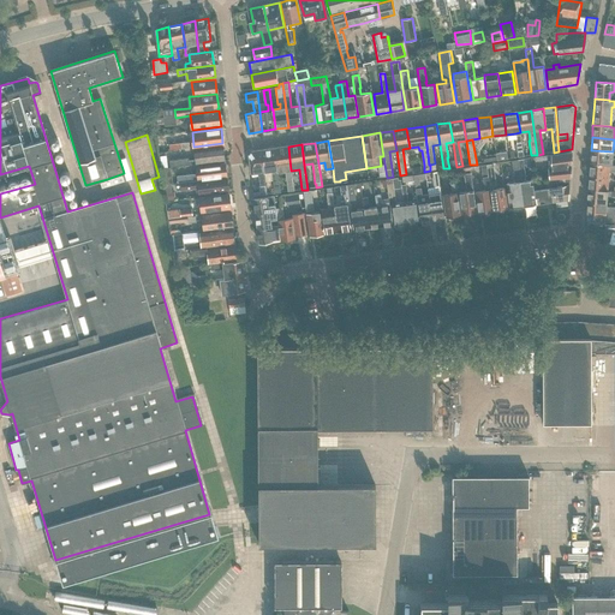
[(197,163),(225,160),(224,147),(195,150),(196,159),(189,160),(189,159),(169,161),(171,167),(197,163)]
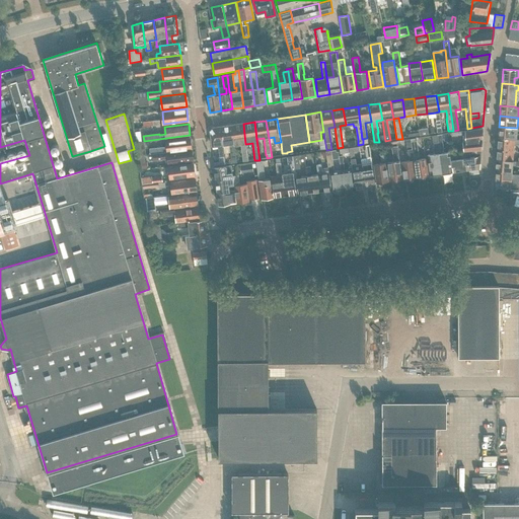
[(248,161),(247,156),(245,144),(243,124),(232,126),(234,146),(240,145),(243,162),(248,161)]
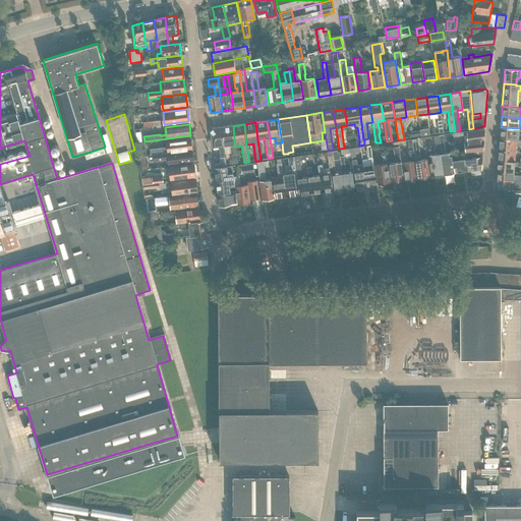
[(222,127),(224,146),(230,145),(233,164),(237,163),(235,147),(233,126),(222,127)]
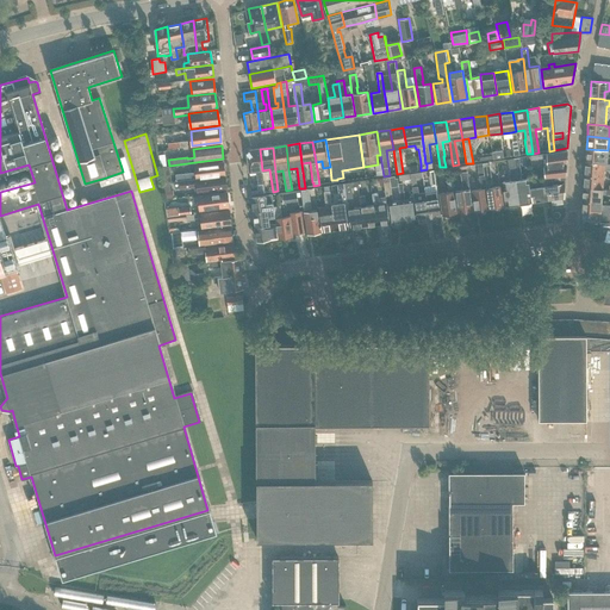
[(262,170),(260,149),(249,151),(247,154),(249,173),(256,172),(256,175),(257,185),(256,185),(257,194),(265,193),(262,170)]
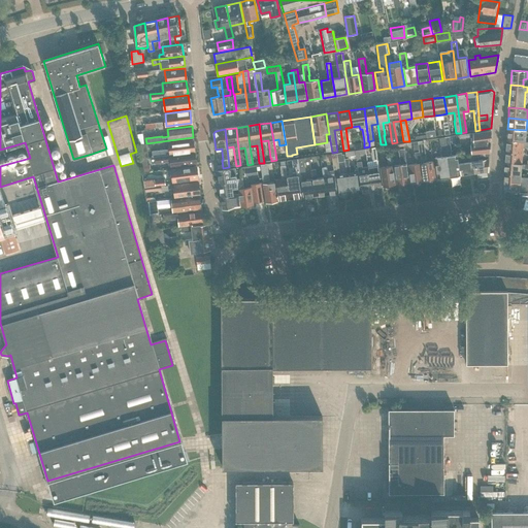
[(507,129),(506,140),(525,141),(526,136),(527,136),(527,130),(526,131),(526,130),(507,129)]
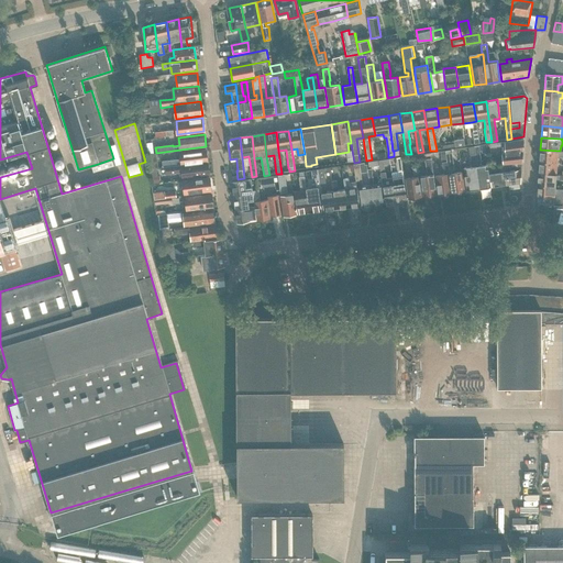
[(501,154),(504,165),(509,165),(509,164),(517,164),(521,163),(522,152),(523,140),(505,142),(489,144),(490,148),(505,146),(505,154),(501,154)]
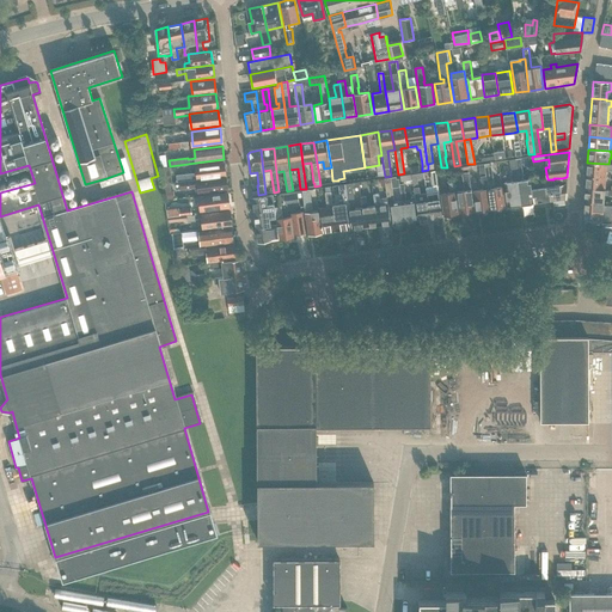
[(521,206),(533,203),(531,183),(530,179),(522,182),(522,178),(524,176),(520,158),(515,159),(521,206)]
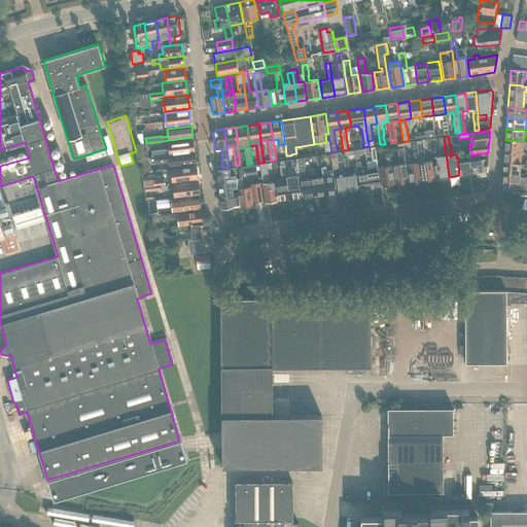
[(435,178),(449,177),(444,137),(438,138),(442,156),(441,157),(433,159),(435,178)]
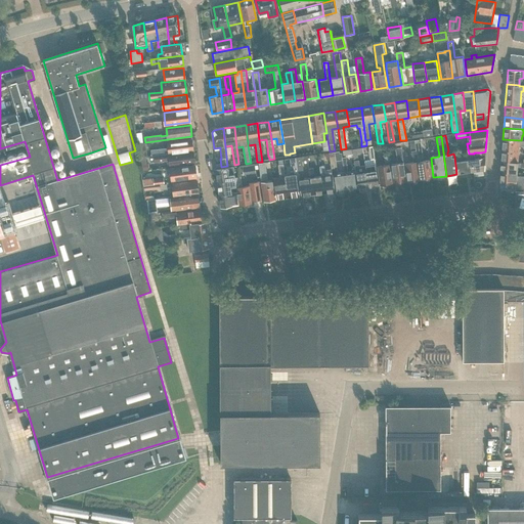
[(153,156),(154,156),(193,150),(191,139),(168,142),(169,148),(151,150),(153,156)]
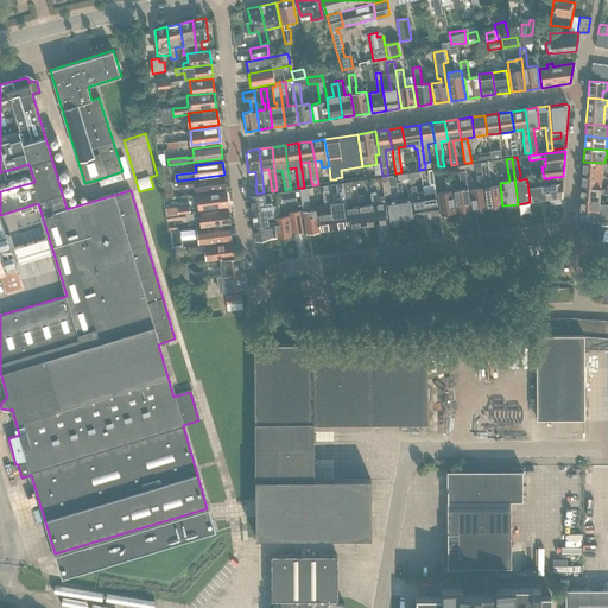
[(481,163),(487,208),(501,207),(499,187),(492,188),(488,162),(481,163)]
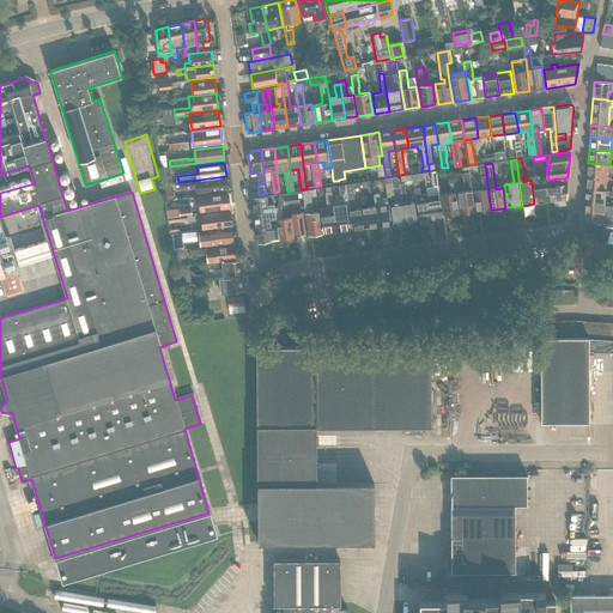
[(588,163),(587,176),(606,177),(607,170),(612,170),(612,164),(610,165),(610,164),(588,163)]
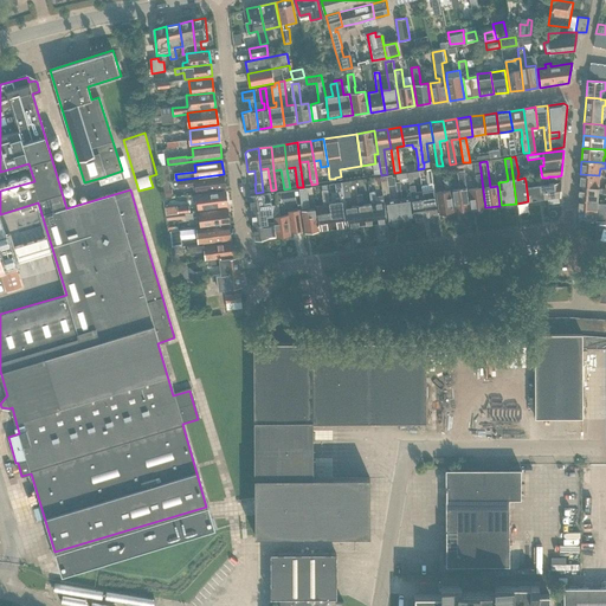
[(472,210),(485,207),(479,162),(474,163),(476,182),(477,182),(478,188),(469,189),(472,210)]
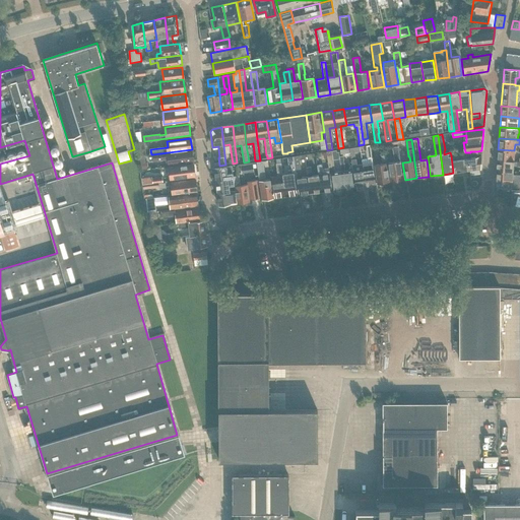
[(400,161),(399,150),(398,146),(392,147),(394,163),(388,164),(391,182),(403,180),(400,161)]
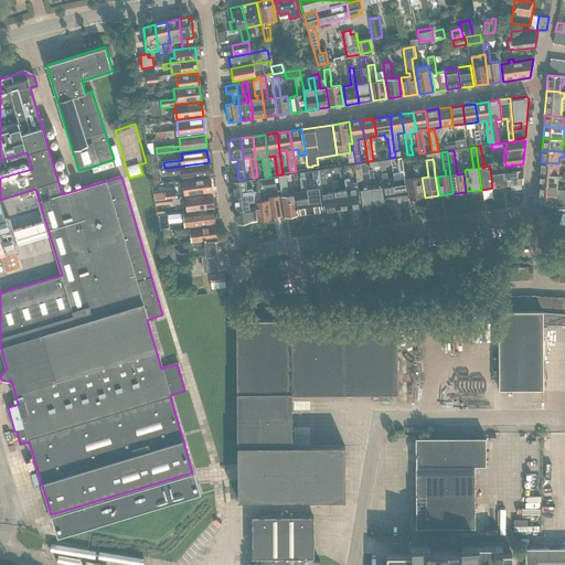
[(384,160),(380,161),(381,167),(382,173),(384,184),(386,203),(397,201),(394,179),(387,179),(386,173),(386,172),(384,160)]
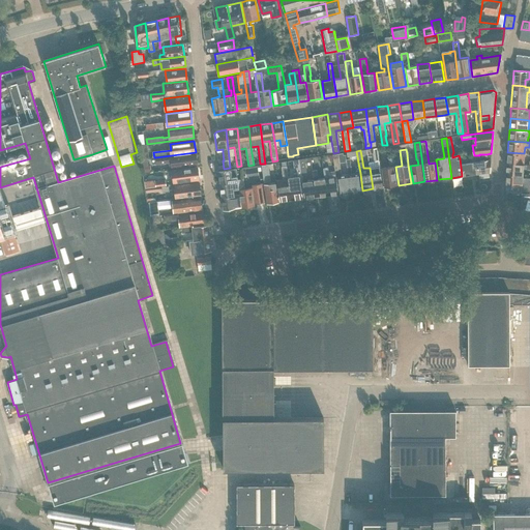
[(107,156),(106,151),(86,157),(88,163),(107,156)]
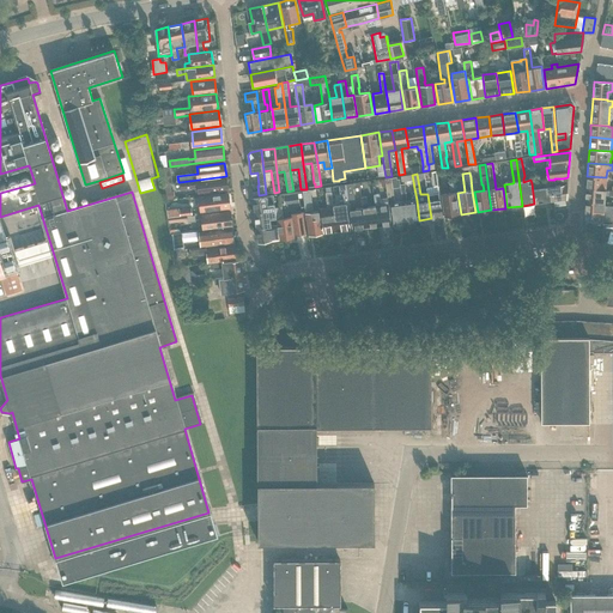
[(226,176),(180,182),(181,189),(199,188),(200,194),(228,190),(226,176)]
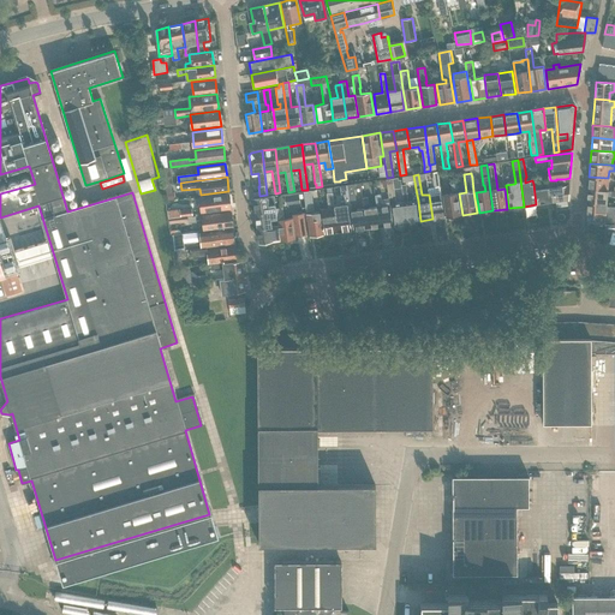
[(589,177),(587,190),(608,191),(608,178),(589,177)]
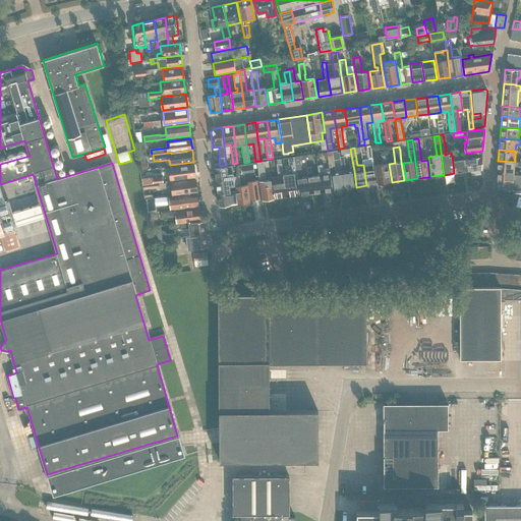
[(463,155),(464,160),(464,166),(470,165),(470,171),(481,169),(482,151),(478,152),(478,157),(472,158),(471,153),(466,153),(463,154),(463,155)]
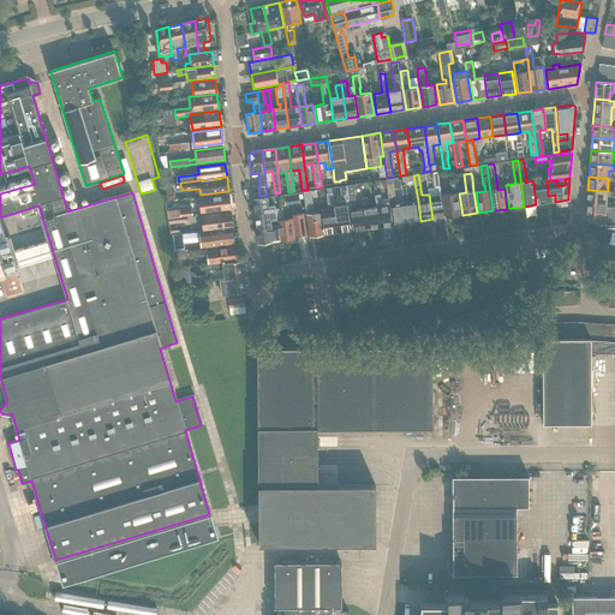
[(404,202),(395,203),(393,183),(387,184),(387,187),(389,202),(393,225),(406,222),(404,202)]
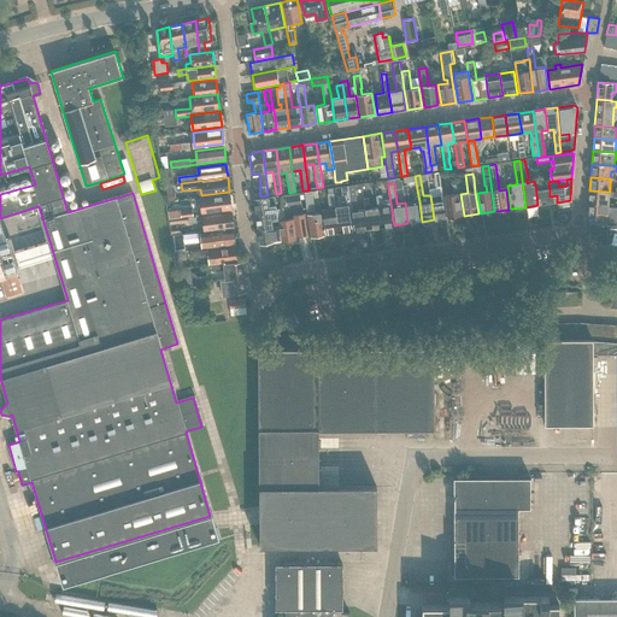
[(548,183),(535,184),(538,205),(557,203),(557,195),(550,197),(550,189),(548,183)]
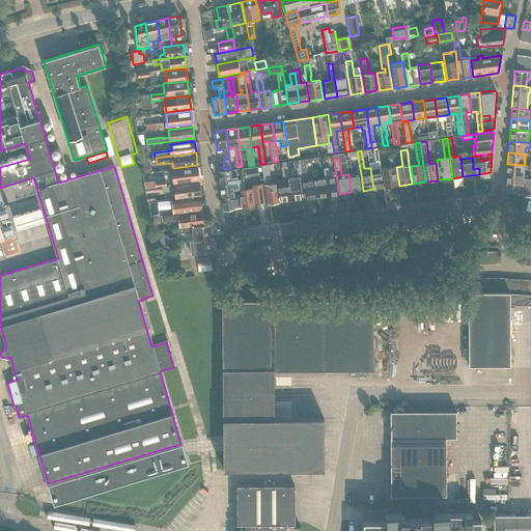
[(300,160),(305,199),(316,197),(314,180),(309,180),(306,163),(311,163),(310,159),(300,160)]
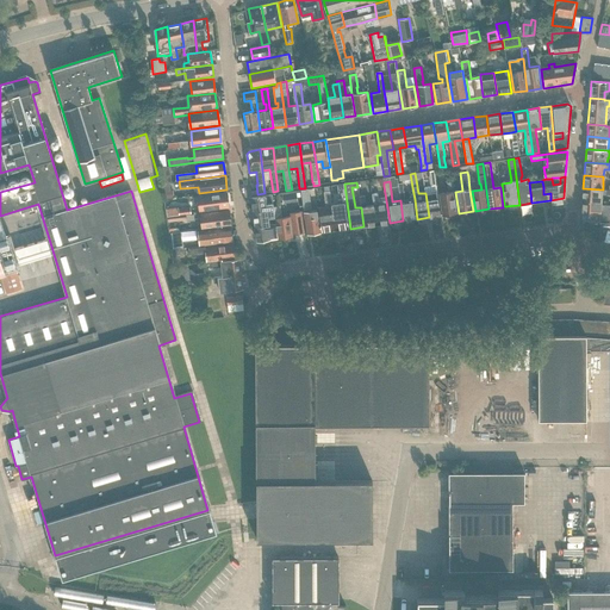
[(456,213),(453,192),(452,182),(447,182),(448,190),(450,190),(450,192),(440,193),(442,216),(456,213)]
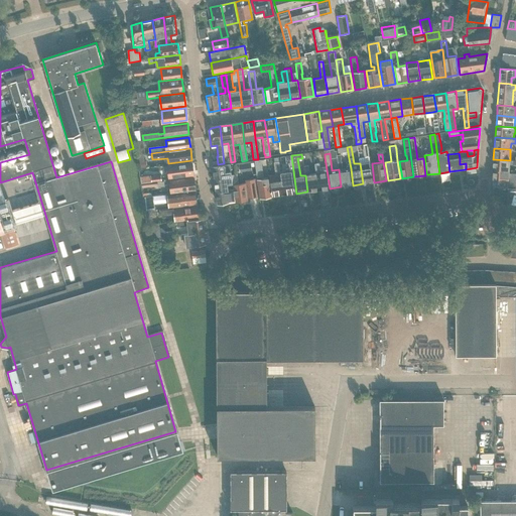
[(280,173),(283,195),(296,194),(291,155),(285,156),(286,164),(288,163),(289,172),(280,173)]
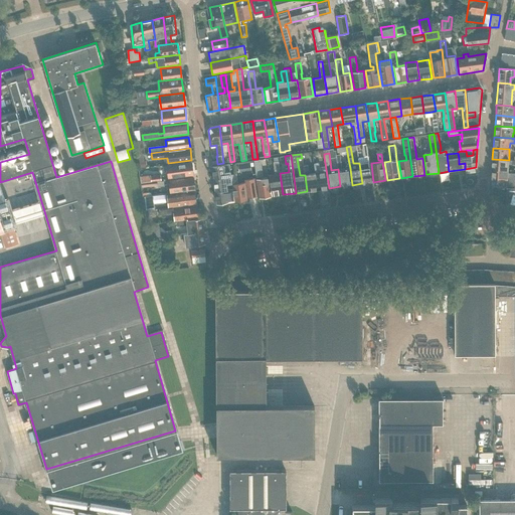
[(336,155),(338,169),(340,186),(352,185),(350,168),(341,169),(340,161),(340,155),(336,155)]
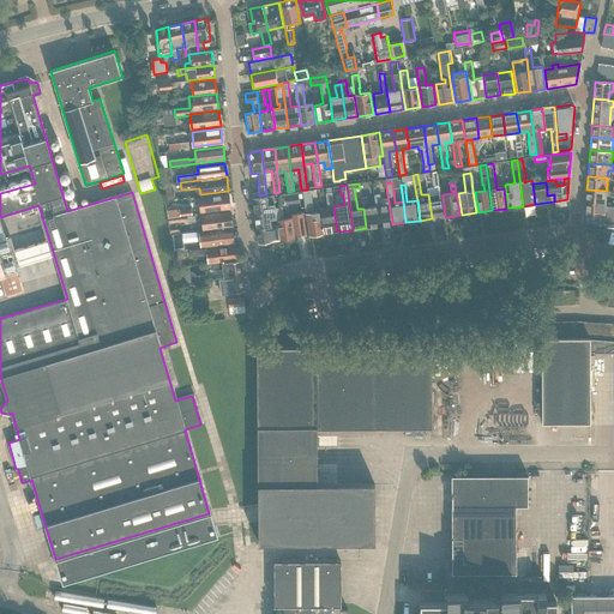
[(587,190),(587,202),(606,204),(606,196),(613,196),(613,186),(613,187),(613,191),(612,191),(607,191),(587,190)]
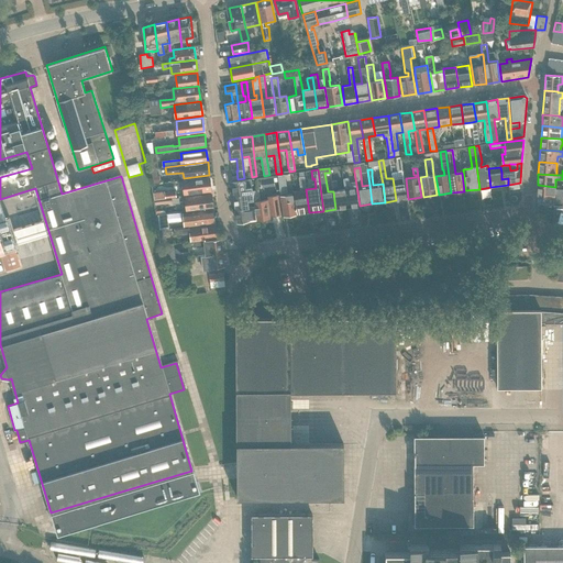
[(404,176),(403,176),(403,172),(397,172),(392,173),(393,178),(396,200),(407,199),(404,176)]
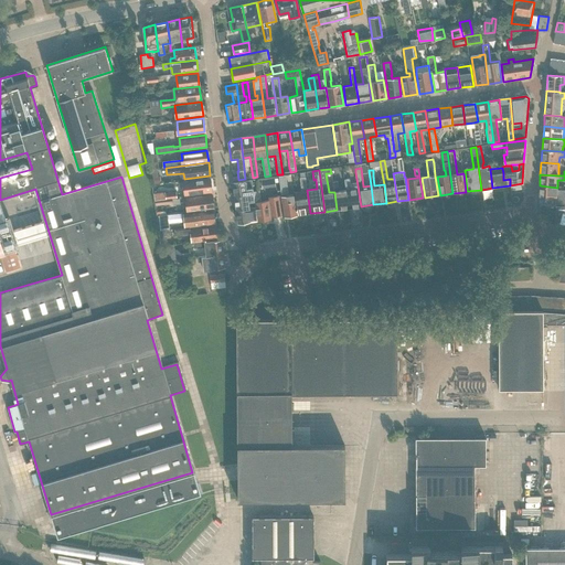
[(298,215),(296,201),(292,201),(292,195),(288,195),(287,192),(288,192),(286,176),(278,177),(281,196),(285,217),(298,215)]
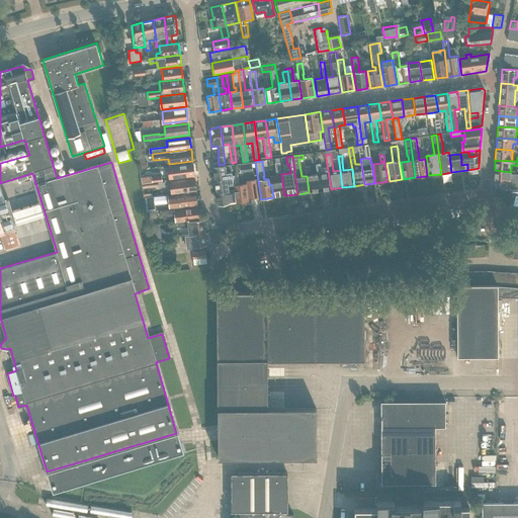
[(170,179),(194,176),(192,163),(168,166),(170,179)]
